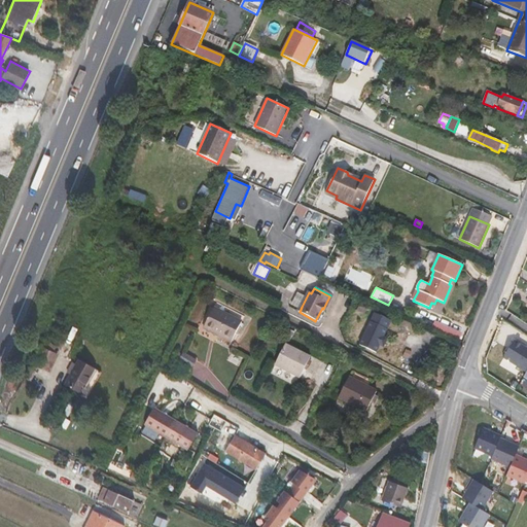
[(302,307),(309,292),(306,290),(299,306),(302,307)]
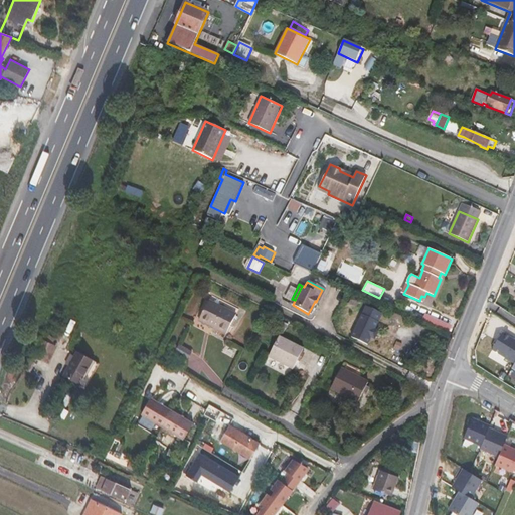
[(199,320),(226,334),(236,315),(209,300),(199,320)]
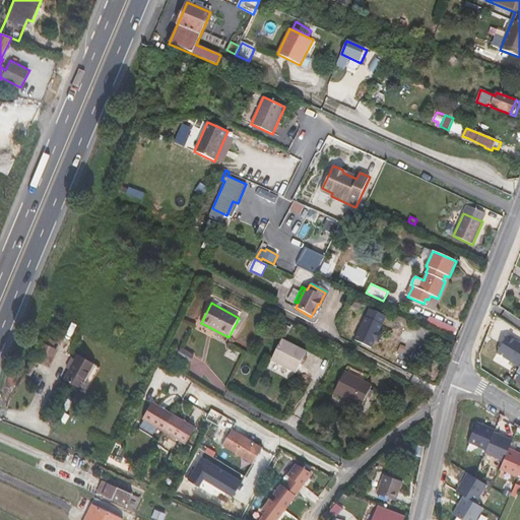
[(385,316),(369,308),(354,340),(371,347),(374,340),(377,342),(381,333),(378,331),(385,316)]
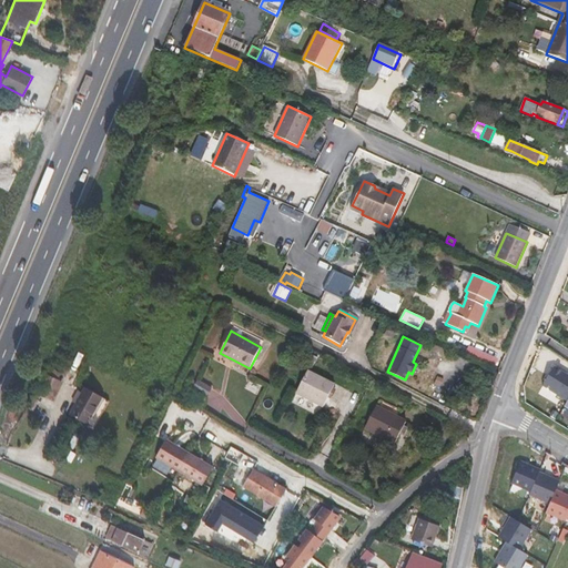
[(303,346),(298,355),(308,361),(327,369),(328,367),(325,366),(327,363),(314,355),(314,354),(313,353),(313,352),(303,346)]
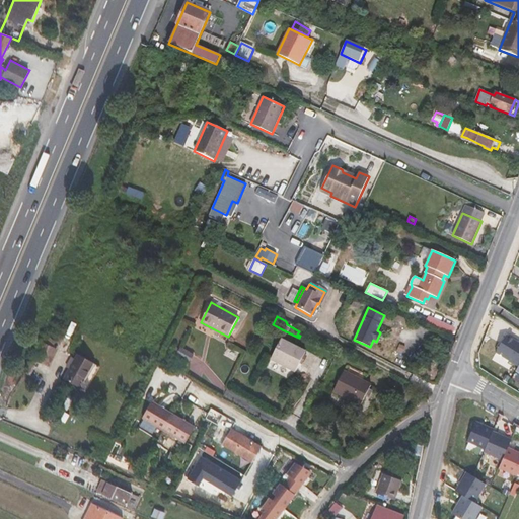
[(411,335),(394,326),(383,350),(399,358),(411,335)]
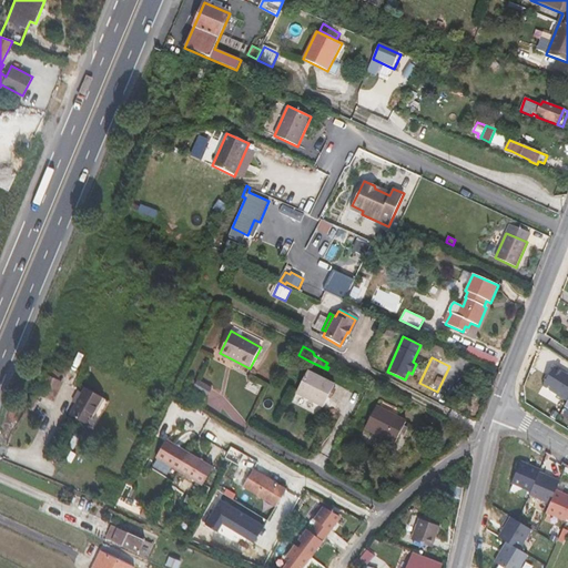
[(308,361),(305,368),(328,379),(332,372),(327,369),(308,361)]
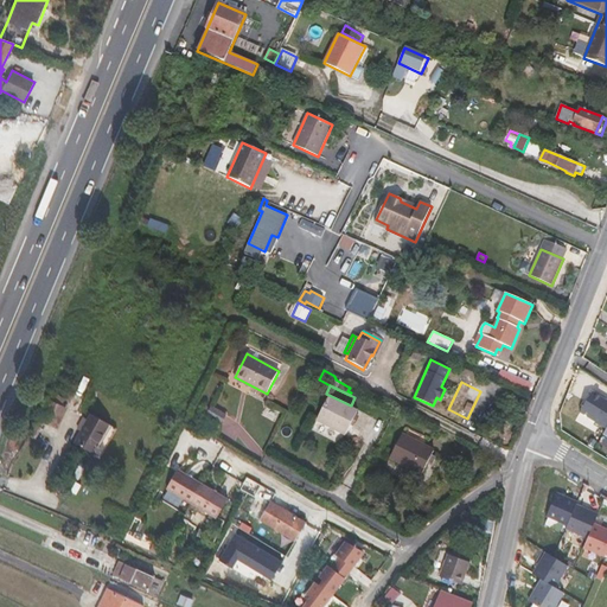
[(45,421),(57,428),(66,408),(61,406),(63,398),(52,390),(48,398),(38,419),(45,421)]
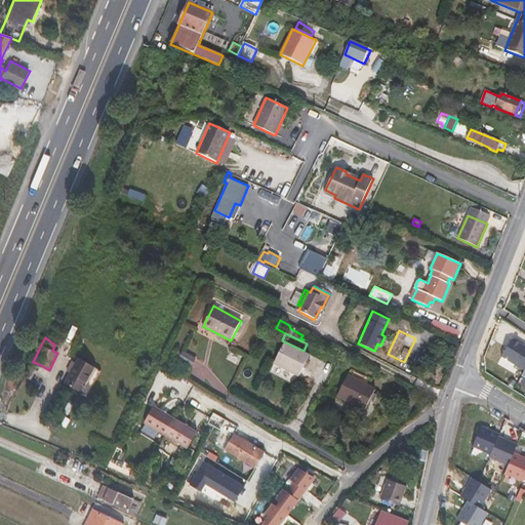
[(524,347),(513,339),(502,357),(524,370),(524,347)]
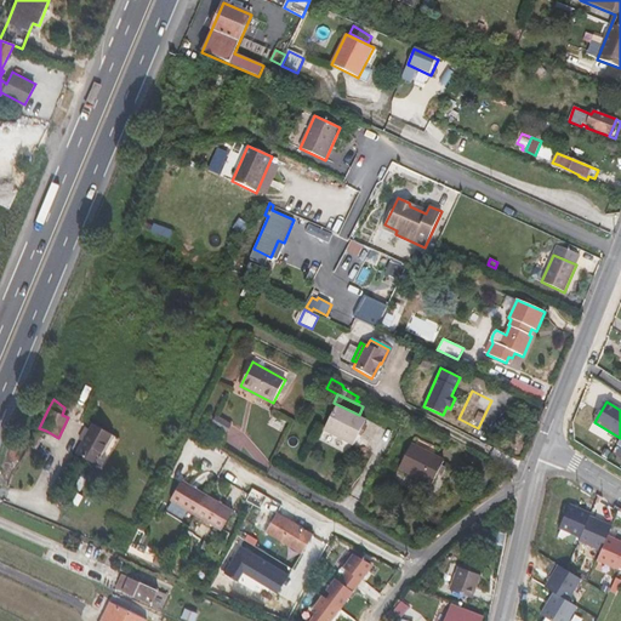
[(366,421),(336,405),(324,431),(353,445),(366,421)]
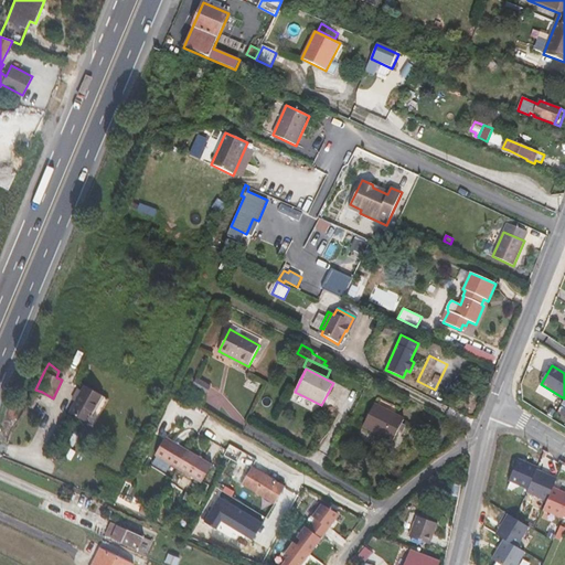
[(211,386),(196,377),(196,379),(191,376),(188,382),(208,393),(211,386)]
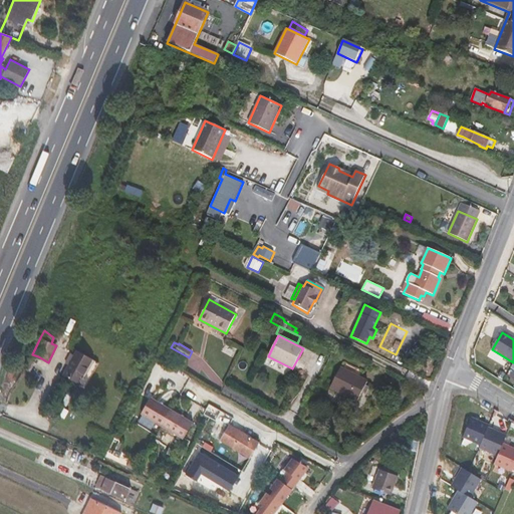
[(93,358),(77,349),(74,355),(68,365),(63,374),(76,382),(80,376),(82,377),(93,358)]
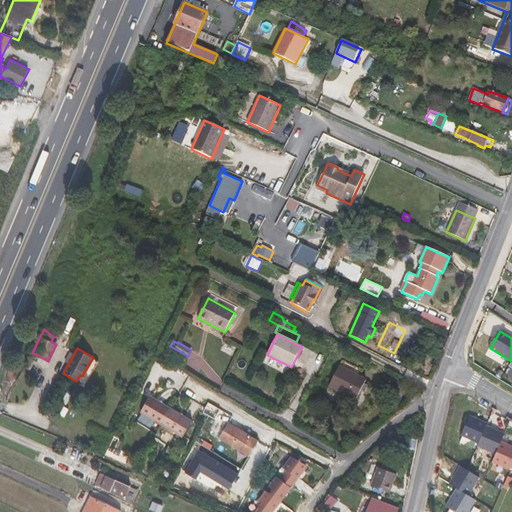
[(147,350),(143,357),(150,360),(154,353),(147,350)]
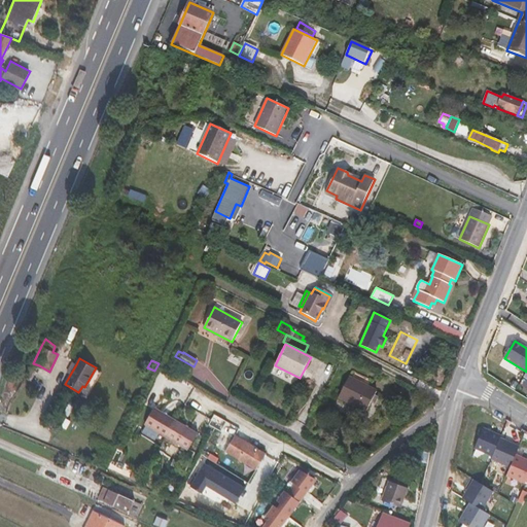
[(76,364),(72,362),(67,373),(70,375),(76,364)]
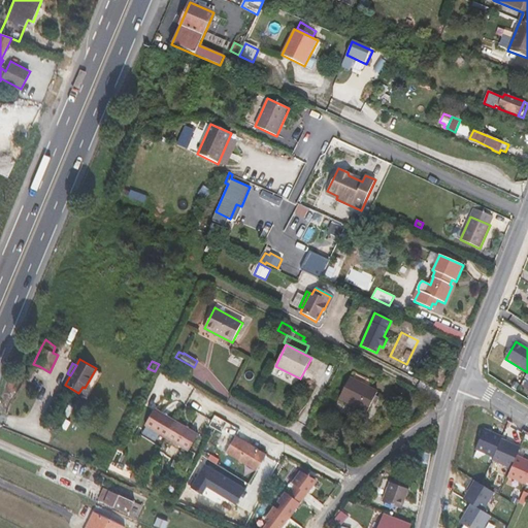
[(33,364),(26,380),(31,383),(39,366),(33,364)]
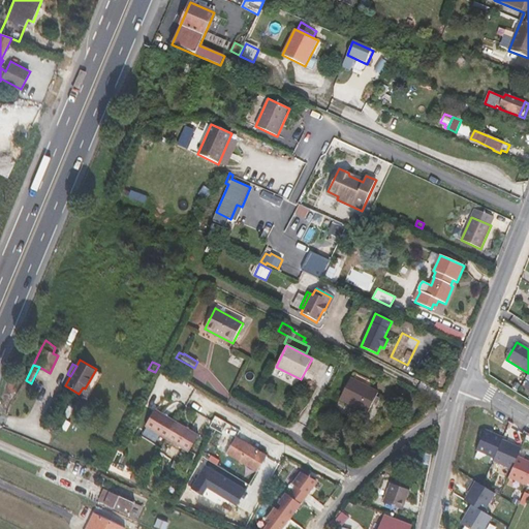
[(375,382),(354,372),(340,399),(368,413),(378,394),(371,390),(375,382)]
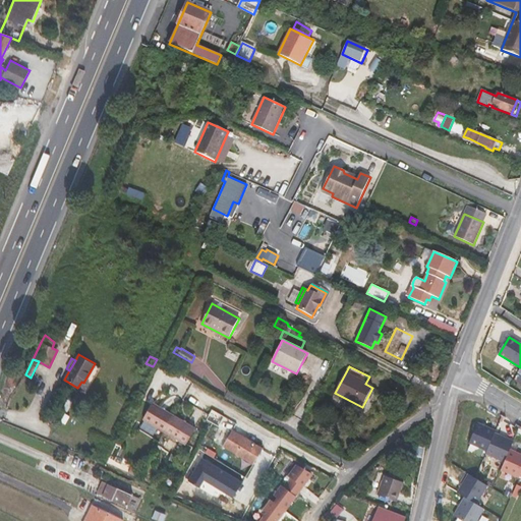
[(153,403),(143,419),(185,445),(196,427),(153,403)]
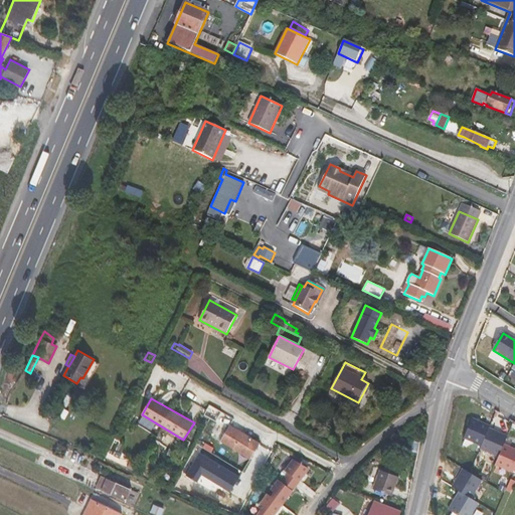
[(204,414),(216,421),(222,411),(210,404),(204,414)]
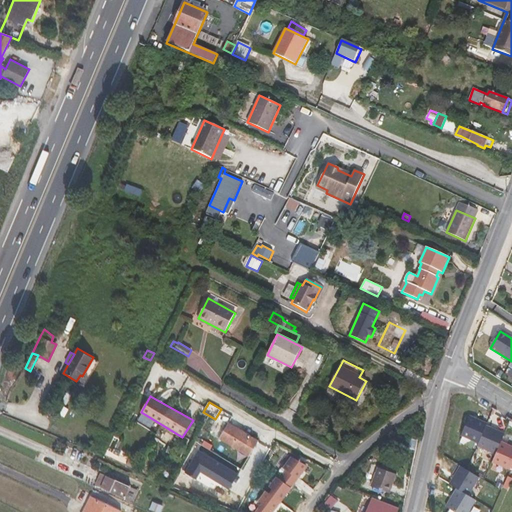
[(470,416),(462,436),(480,444),(487,426),(488,423),(470,416)]
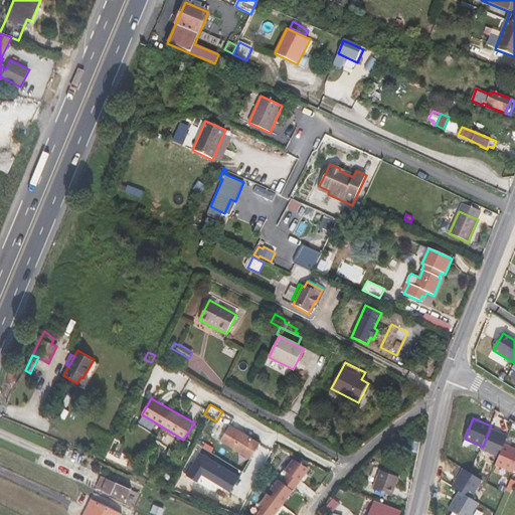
[(261,444),(229,424),(220,441),(250,459),(261,444)]
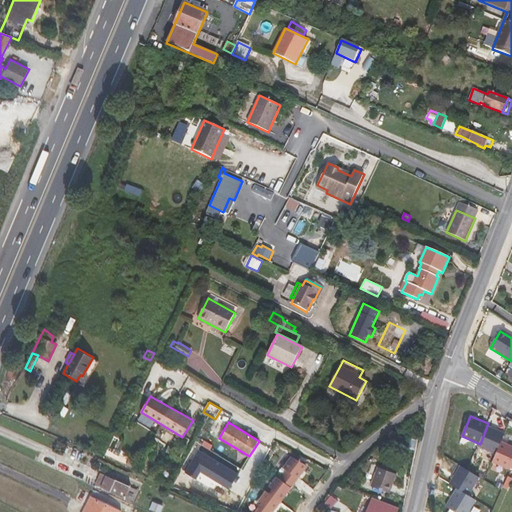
[(502,441),(505,434),(487,426),(480,444),(479,446),(497,454),(502,441)]
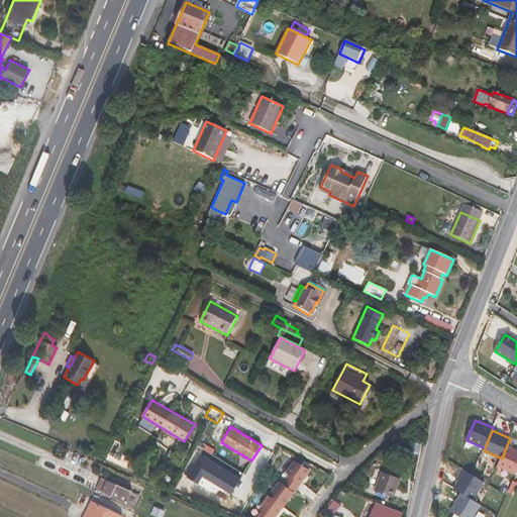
[(502,458),(498,467),(516,475),(516,473),(516,449),(507,445),(502,458)]
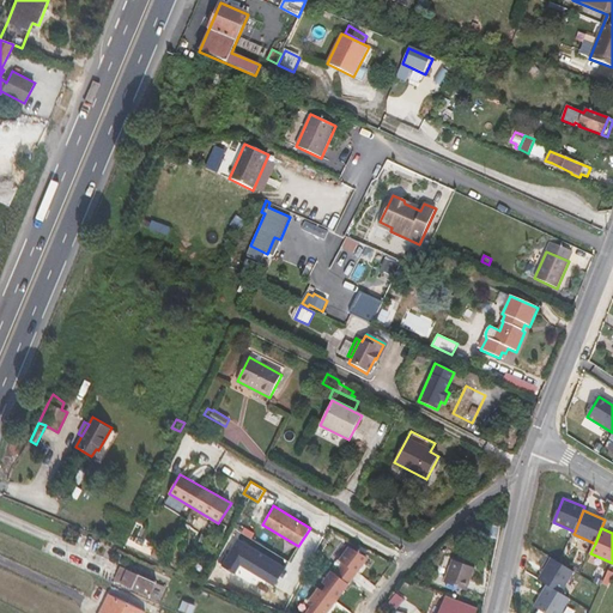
[(285,566),(240,539),(224,564),(236,571),(241,562),(275,583),(285,566)]
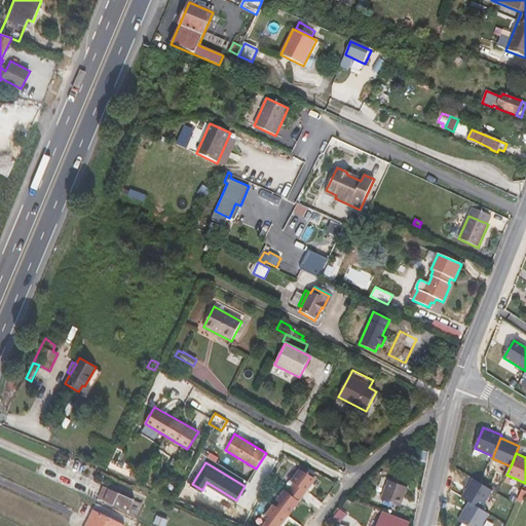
[(294,483),(305,491),(314,480),(300,468),(291,481),(294,483)]
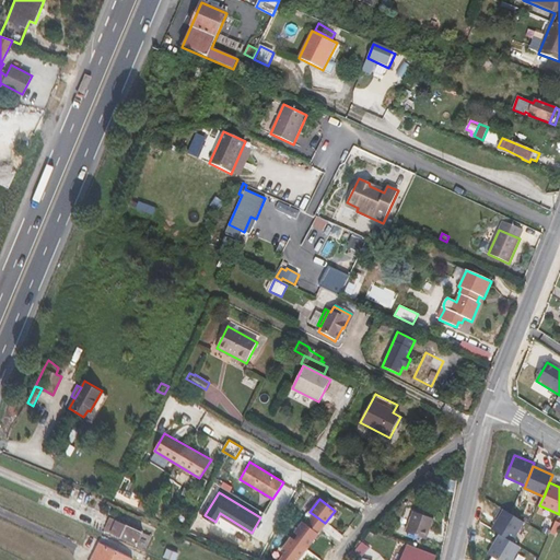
[(413,510),(405,532),(427,539),(434,517),(413,510)]
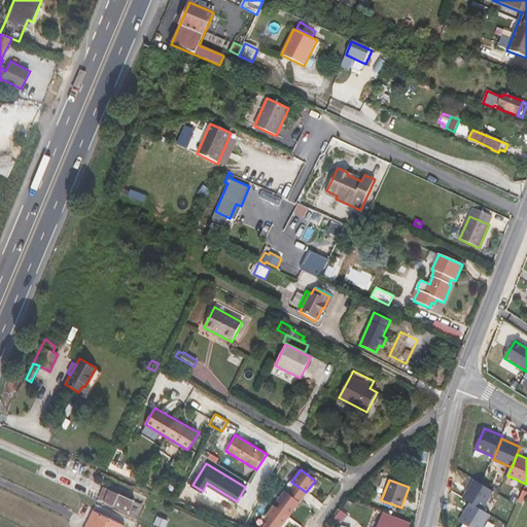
[(476,480),(464,499),(472,503),(484,511),(495,491),(476,480)]
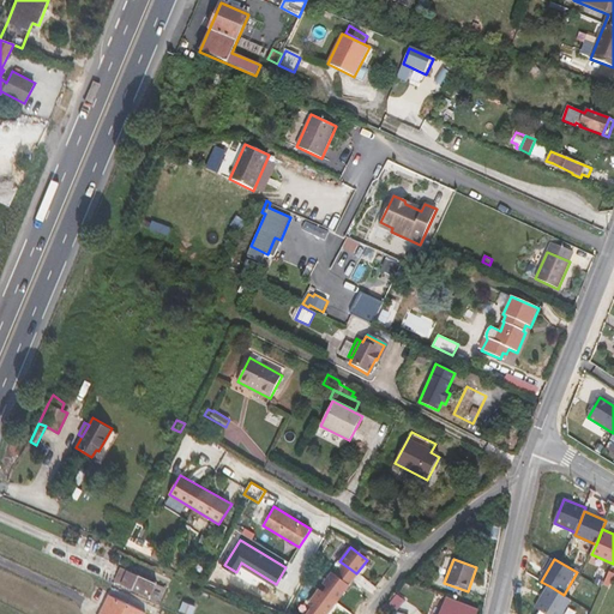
[(356,573),(343,564),(335,575),(348,584),(356,573)]
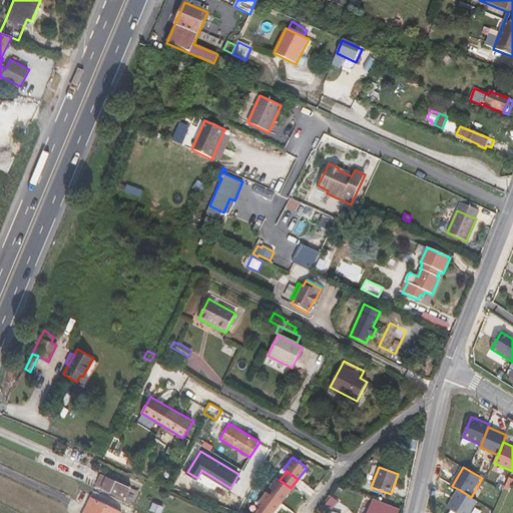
[(200,474),(198,481),(214,488),(217,481),(200,474)]
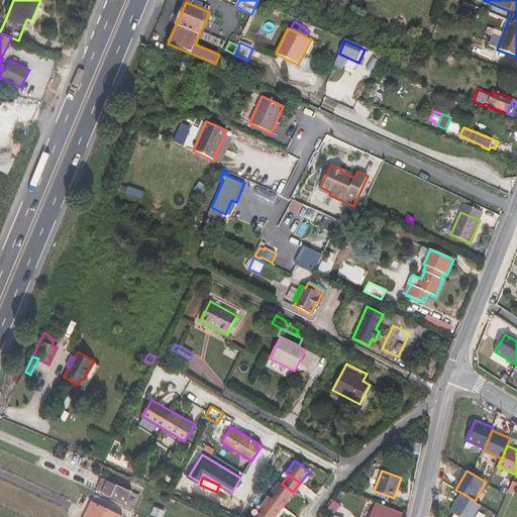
[(127,503),(131,491),(116,485),(116,486),(107,482),(105,486),(100,484),(97,490),(127,503)]
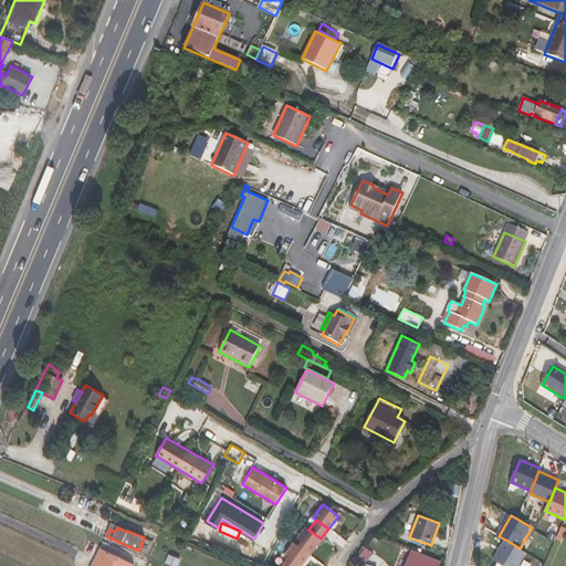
[(302,542),(297,546),(310,555),(321,538),(308,530),(306,527),(297,538),(302,542)]
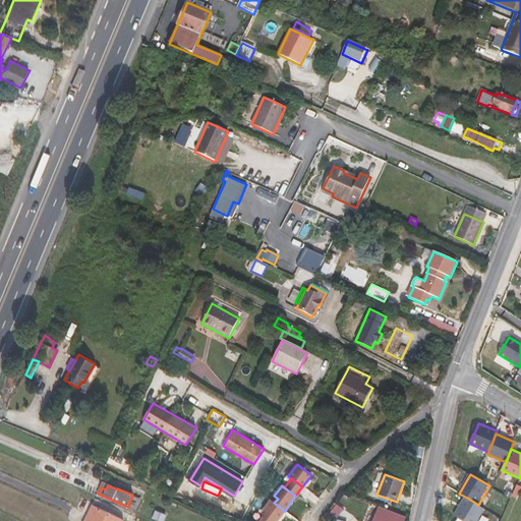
[(456,516),(463,520),(478,520),(485,509),(478,505),(467,498),(456,516)]
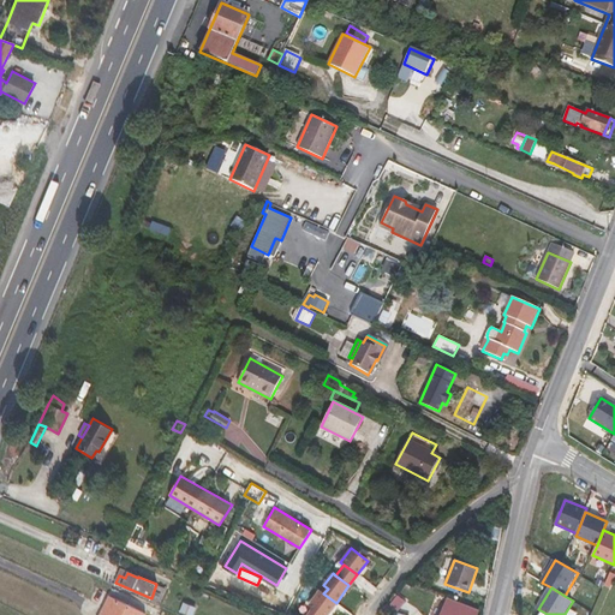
[(315,614),(327,614),(336,603),(323,593),(320,591),(311,603),(317,607),(312,614),(315,614)]
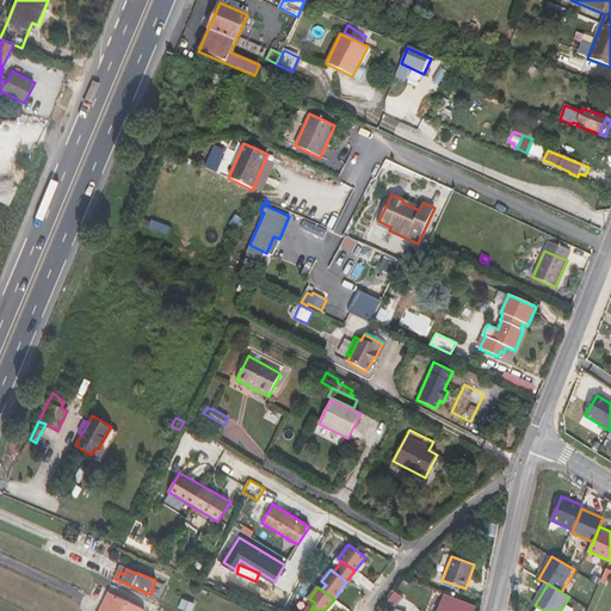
[(403,597),(395,591),(382,608),(384,610),(390,610),(394,608),(403,597)]
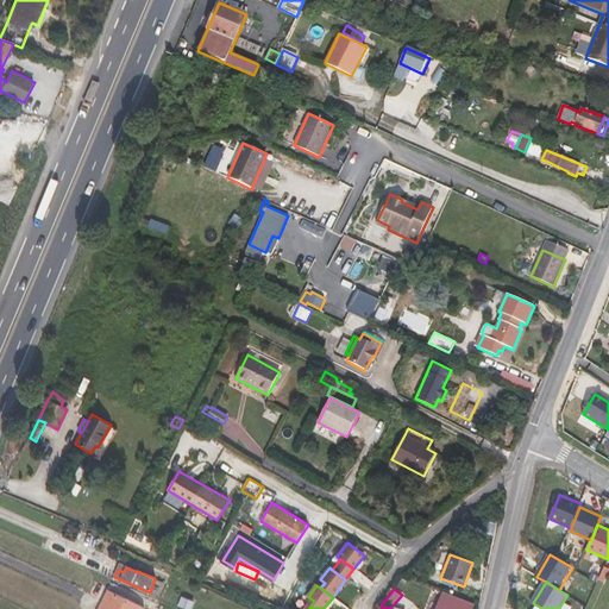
[(143,608),(145,607),(108,590),(98,608),(143,608)]
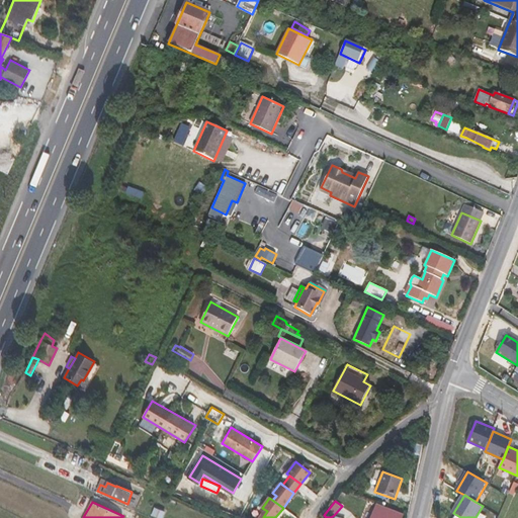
[(401,517),(403,513),(376,503),(370,517),(401,517)]
